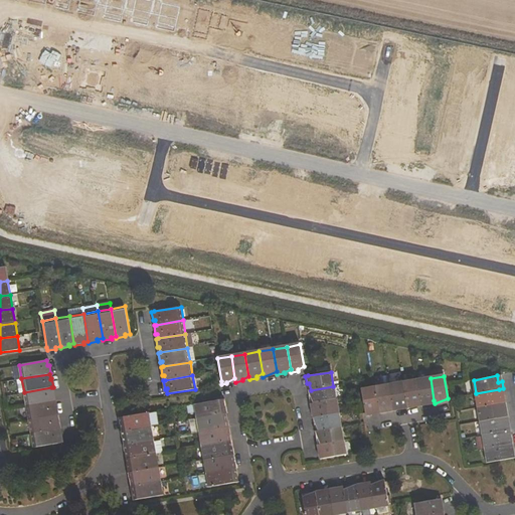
[(431,378),(416,380),(420,402),(421,405),(434,400),(431,378)]
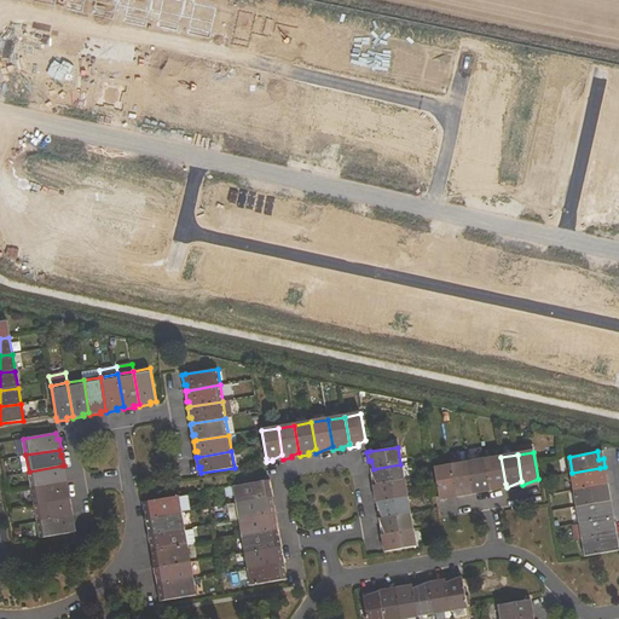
[(501,457),(484,461),(489,487),(489,491),(505,484),(501,457)]
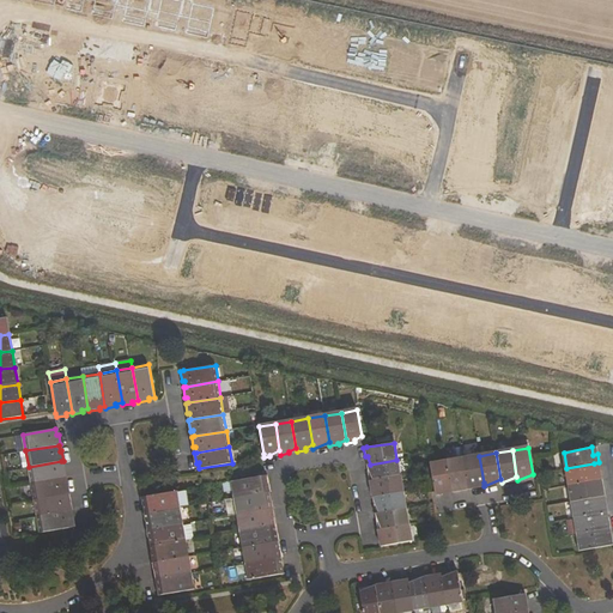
[(479,456),(462,459),(467,485),(468,489),(484,483),(479,456)]
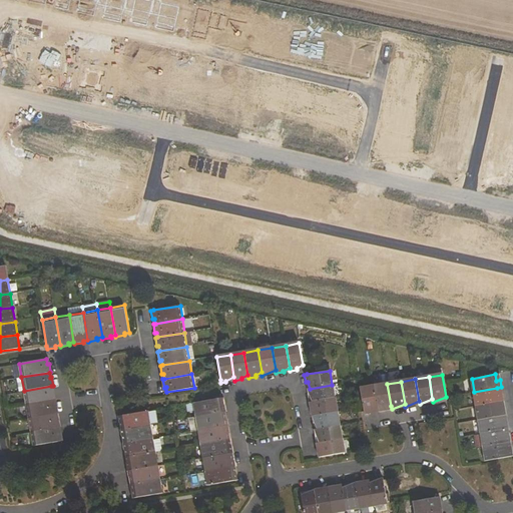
[(378,412),(391,406),(387,384),(374,387),(377,408),(378,412)]
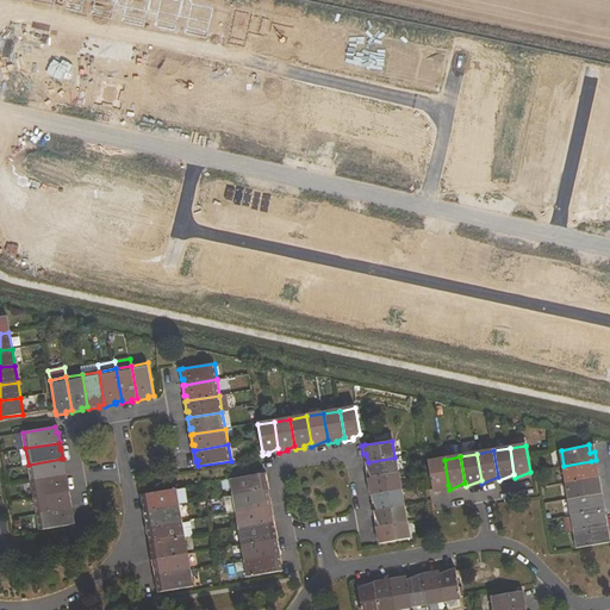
[(365,462),(372,478),(398,473),(394,458),(368,462),(365,462)]
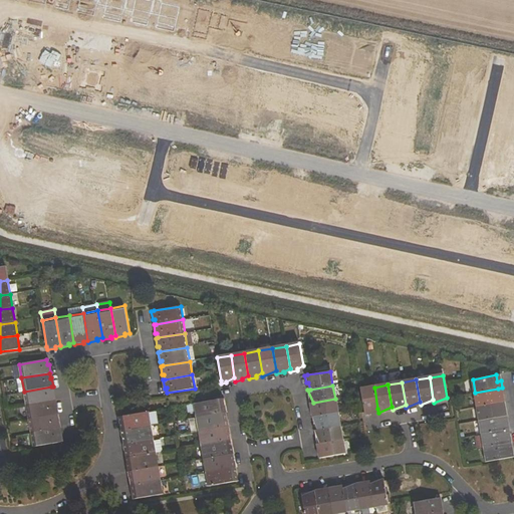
[(24,392),(26,406),(53,401),(55,401),(54,393),(52,393),(51,387),(24,392)]
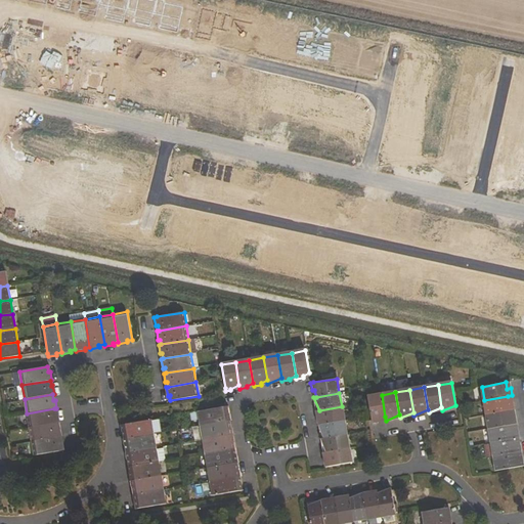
[(372,421),(372,423),(385,417),(382,395),(367,397),(372,421)]
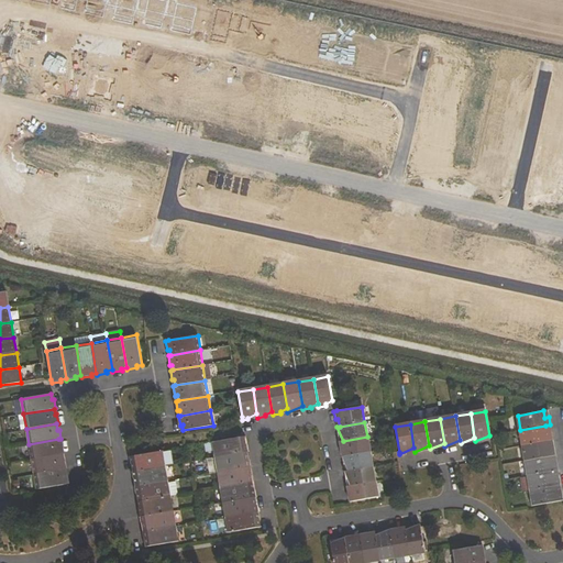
[(520,430),(522,445),(549,441),(553,440),(551,432),(548,433),(545,426),(520,430)]
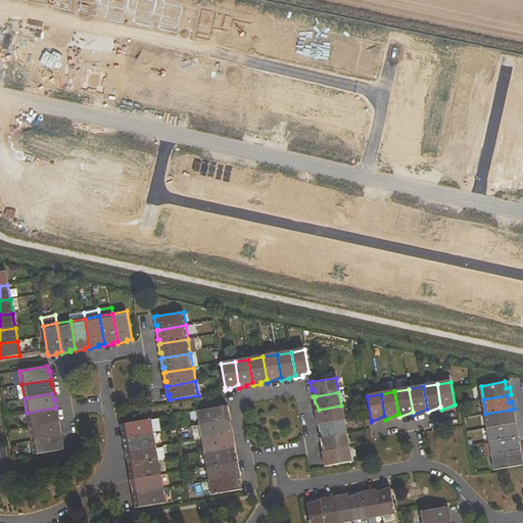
[(197,411),(199,425),(227,420),(228,420),(231,419),(230,413),(227,413),(225,406),(197,411)]
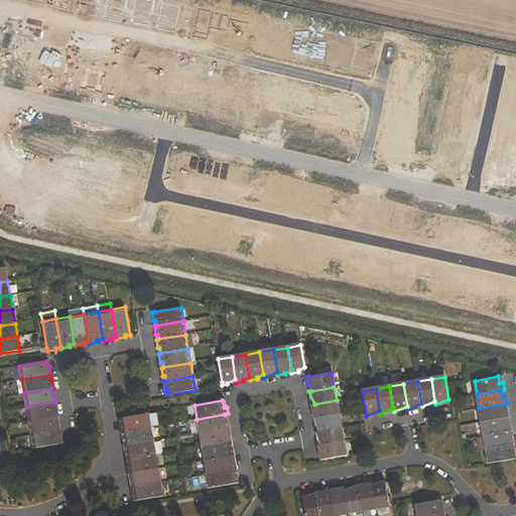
[(314,411),(316,418),(339,414),(337,400),(314,404),(310,404),(312,412),(314,411)]
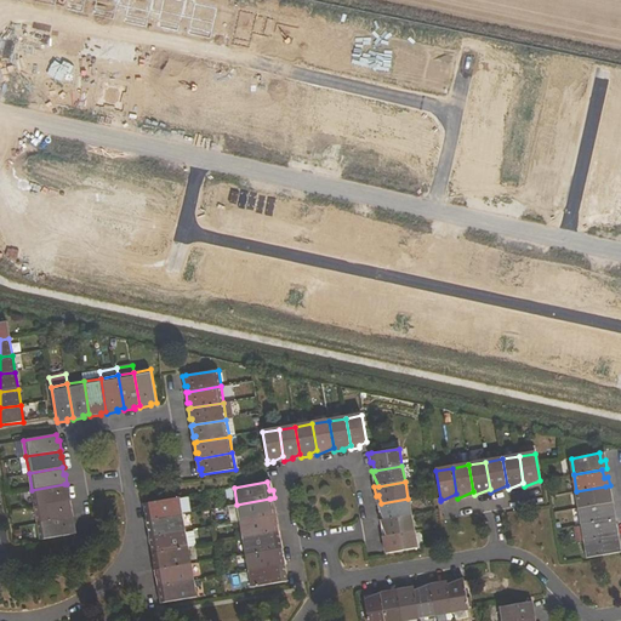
[(32,490),(35,507),(68,501),(70,501),(68,490),(66,490),(64,484),(32,490)]
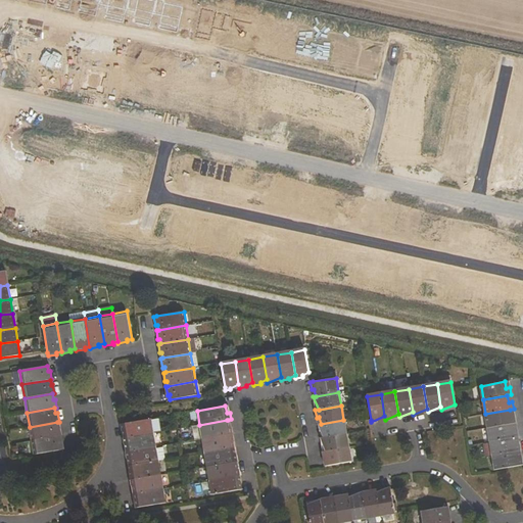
[(485,414),(488,428),(512,424),(516,423),(515,416),(511,417),(510,410),(485,414)]
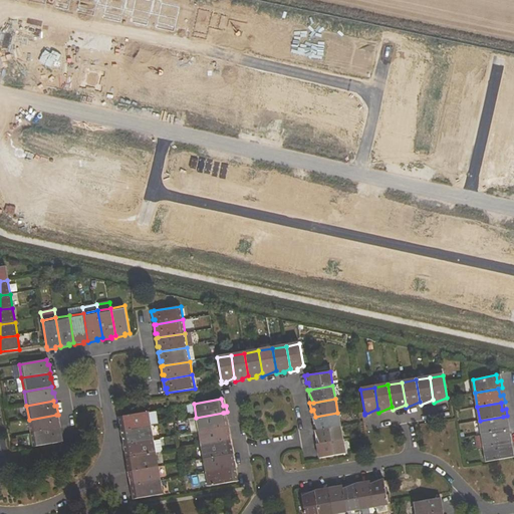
[(123,431),(152,426),(149,412),(118,417),(119,424),(122,423),(123,431)]
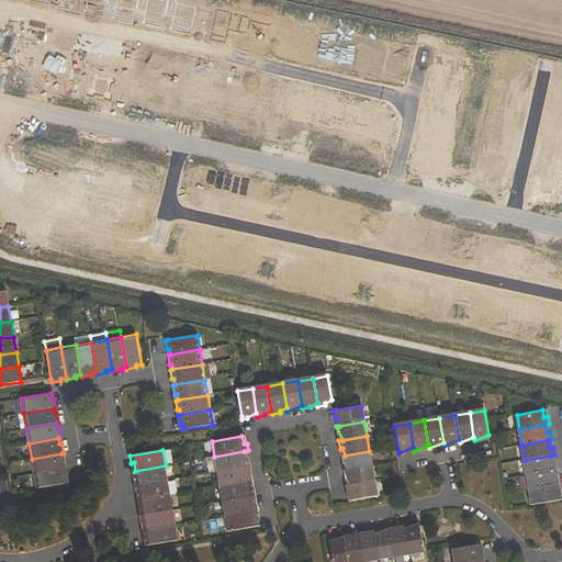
[(217,471),(247,465),(249,465),(248,458),(246,459),(244,451),(214,457),(217,471)]
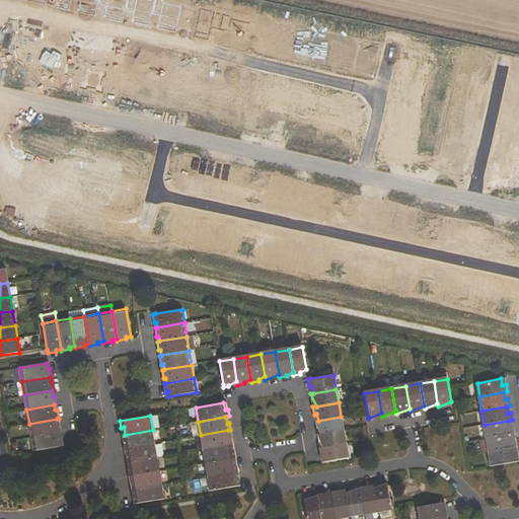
[(317,427),(320,435),(344,431),(341,417),(318,421),(315,421),(316,427),(317,427)]
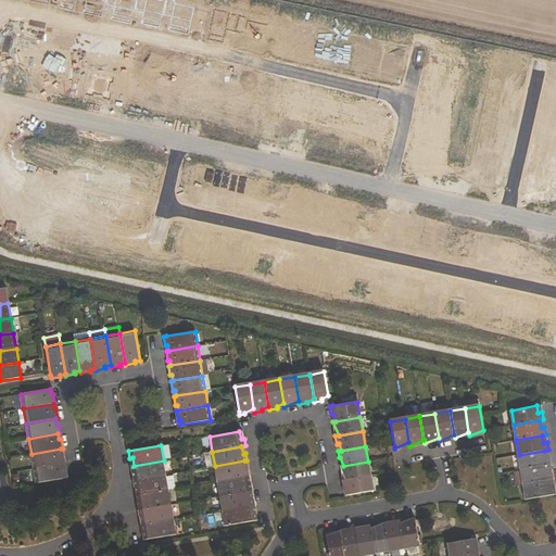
[(62,453),(61,449),(32,454),(34,469),(63,464),(65,463),(63,453),(62,453)]
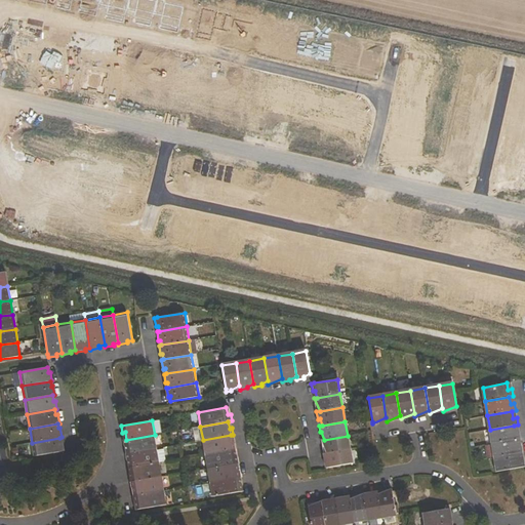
[(490,430),(492,444),(517,439),(520,439),(519,432),(516,432),(514,426),(490,430)]
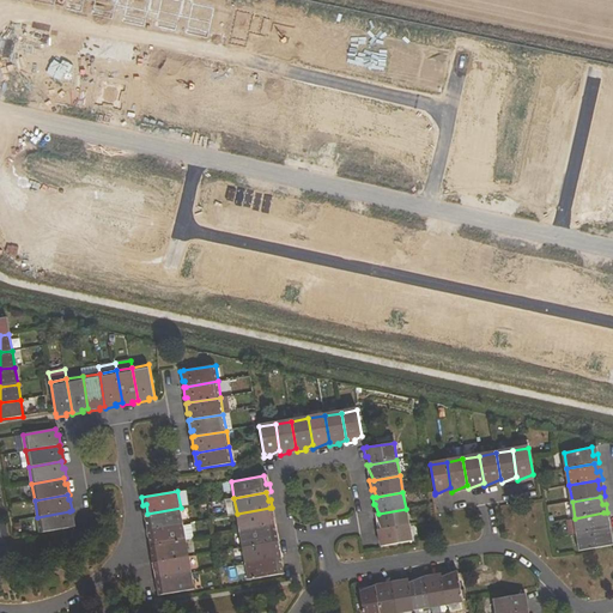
[(237,514),(234,498),(225,499),(229,516),(237,514)]
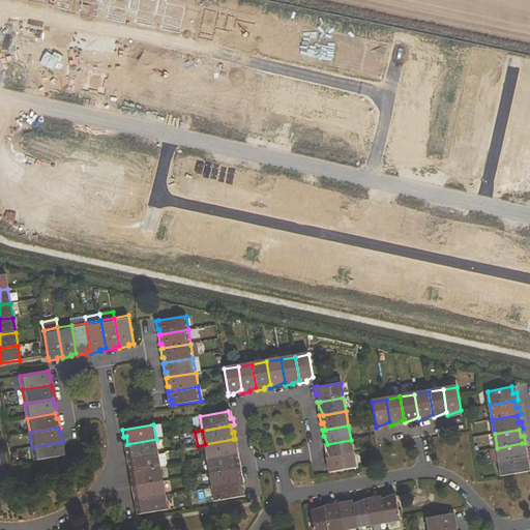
[(156,439),(127,444),(125,444),(127,451),(129,450),(130,458),(158,452),(156,439)]
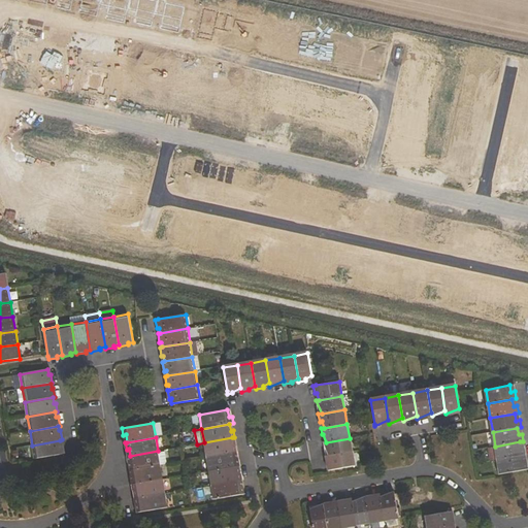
[(232,437),(204,442),(206,457),(235,453),(236,452),(234,444),(233,444),(232,437)]
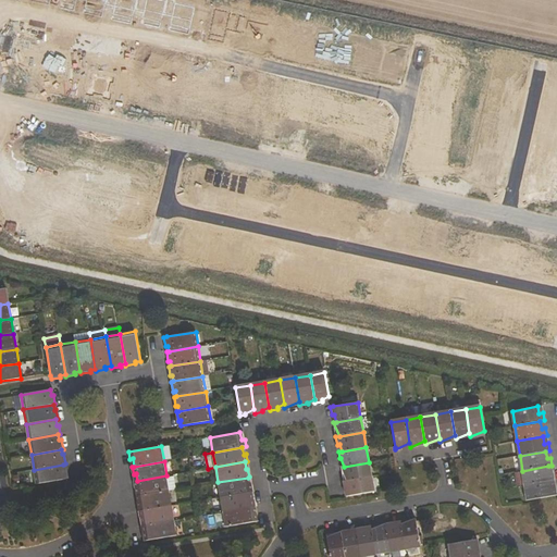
[(371,477),(369,462),(344,467),(341,467),(342,474),(344,474),(347,481),(371,477)]
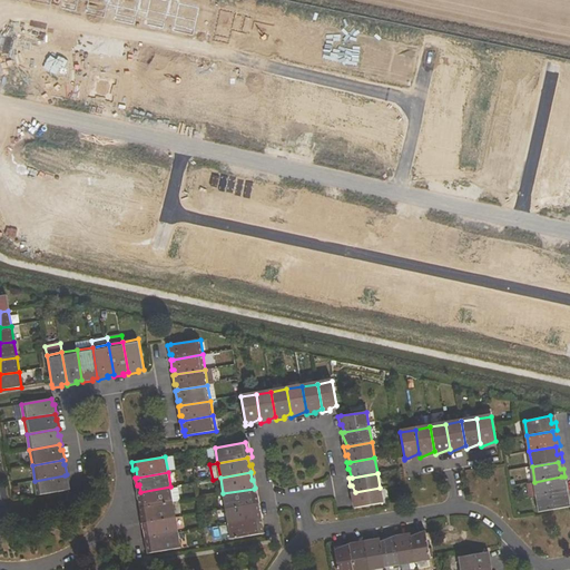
[(66,481),(65,475),(35,481),(37,495),(67,490),(69,490),(68,480),(66,481)]
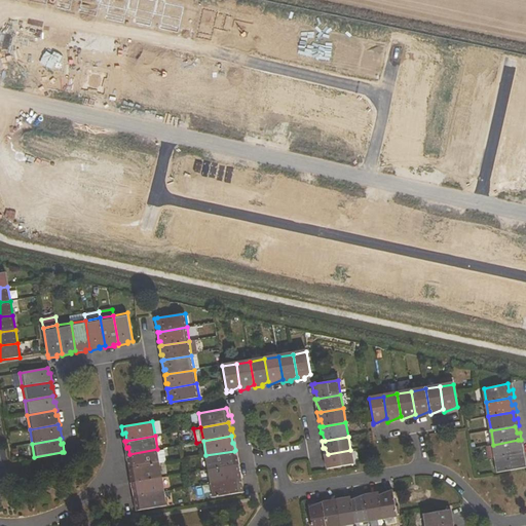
[(493,445),(496,458),(520,454),(524,453),(523,447),(519,447),(518,440),(493,445)]
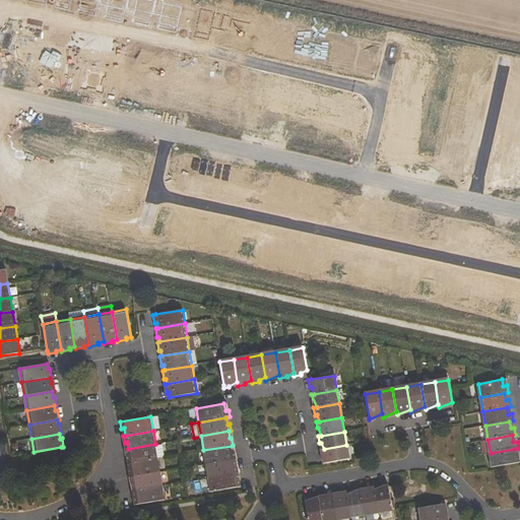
[(158,458),(155,444),(128,449),(125,449),(126,457),(129,456),(130,463),(158,458)]
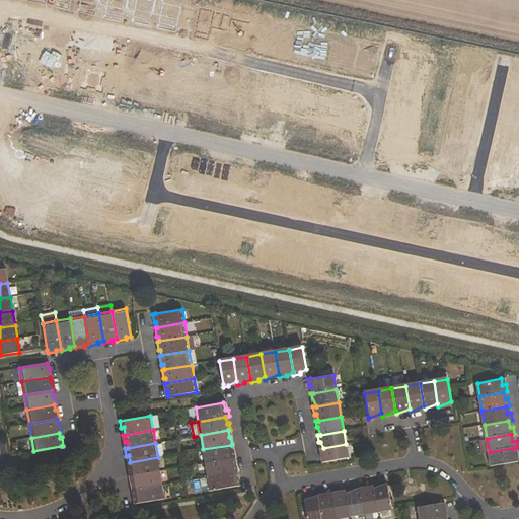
[(319,449),(325,462),(349,458),(346,444),(323,448),(319,449)]
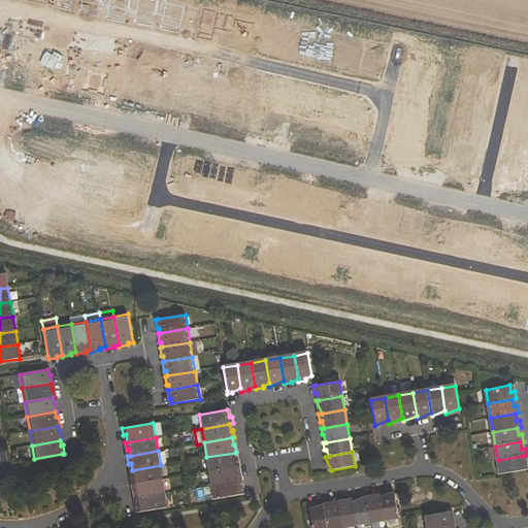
[(235,453),(206,457),(208,471),(237,467),(240,466),(239,459),(236,460),(235,453)]
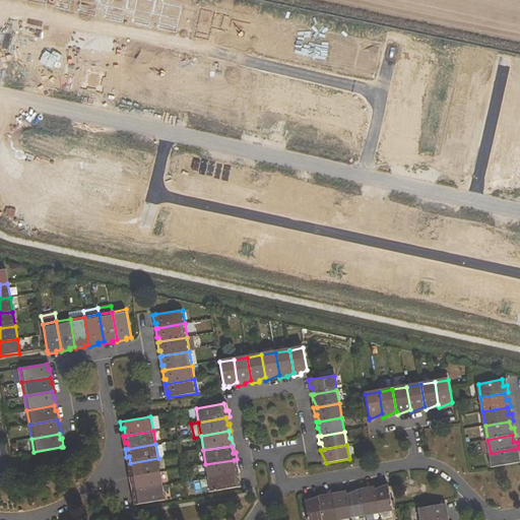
[(518,462),(519,461),(519,460),(519,455),(515,456),(514,449),(491,453),(493,467),(518,462)]
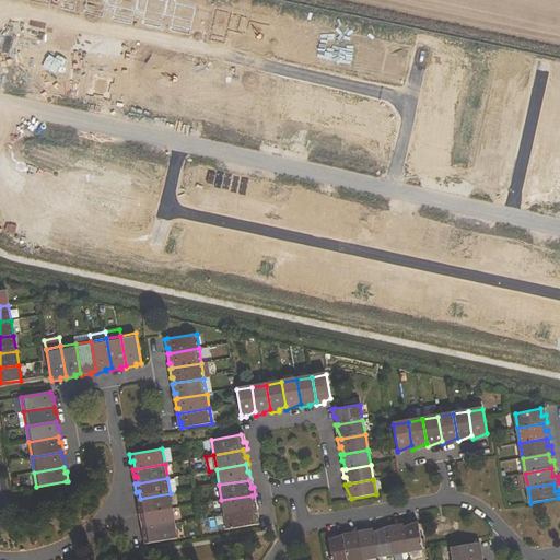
[(171,493),(140,499),(139,499),(141,508),(142,508),(143,514),(173,509),(171,493)]
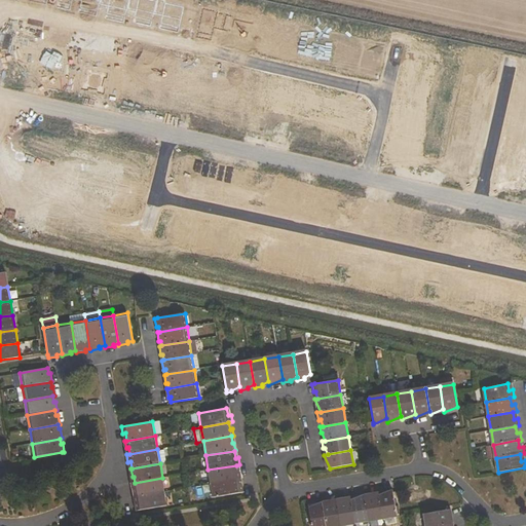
[(236,465),(208,470),(211,484),(238,479),(241,479),(239,472),(237,472),(236,465)]
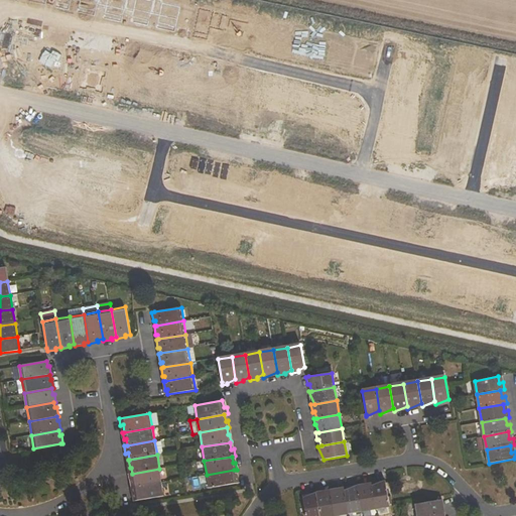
[(159,469),(132,474),(130,474),(131,481),(133,481),(134,487),(162,482),(159,469)]
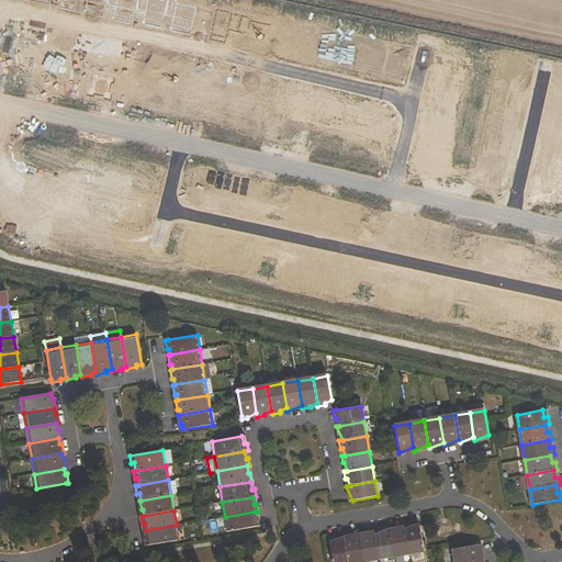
[(256,519),(255,512),(225,517),(227,531),(259,526),(261,526),(260,518),(256,519)]
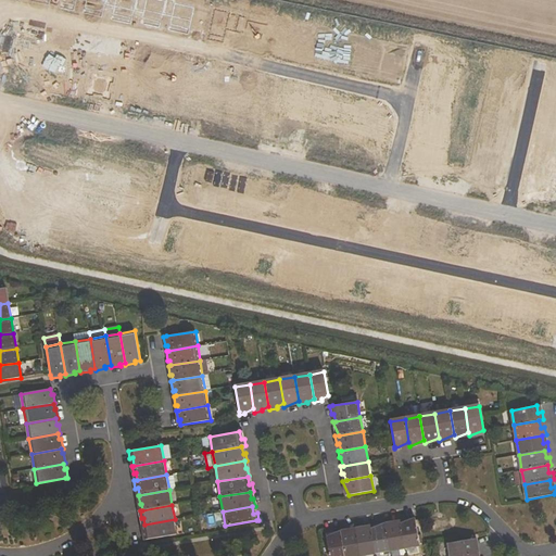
[(401,523),(405,547),(420,545),(416,520),(415,517),(401,523)]
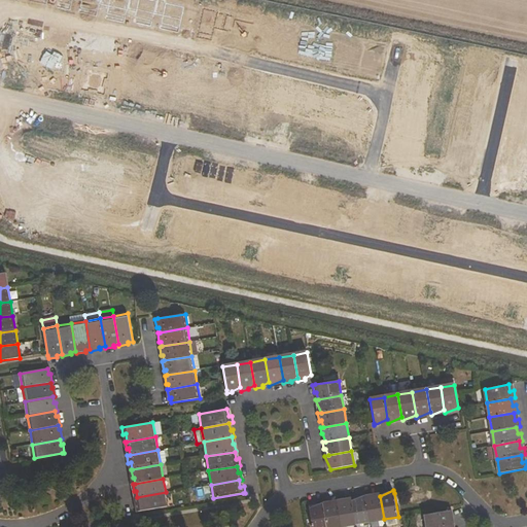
[(137,497),(134,498),(135,505),(139,505),(140,512),(168,506),(166,492),(137,497)]
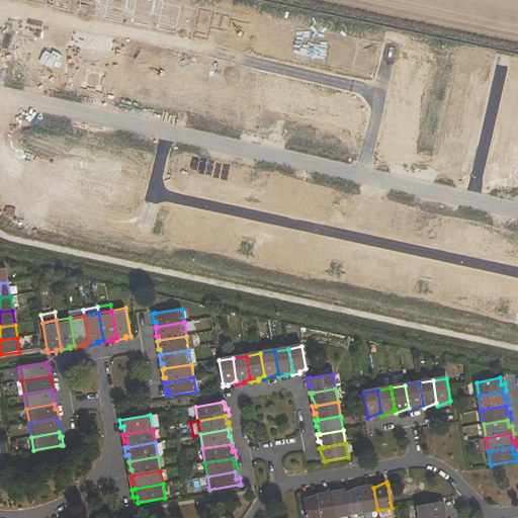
[(377,510),(373,488),(373,484),(360,490),(364,513),(377,510)]
